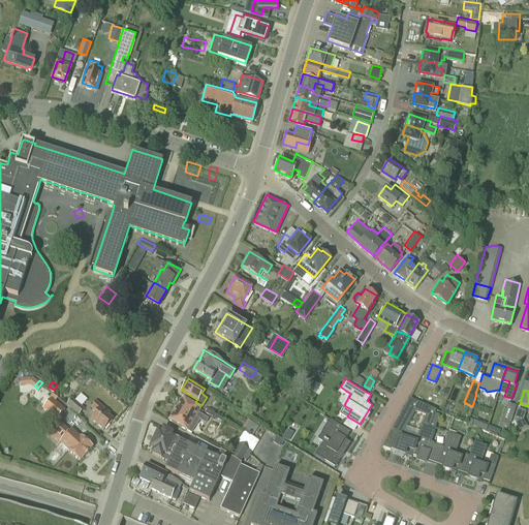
[(79,413),(85,406),(72,395),(66,402),(79,413)]
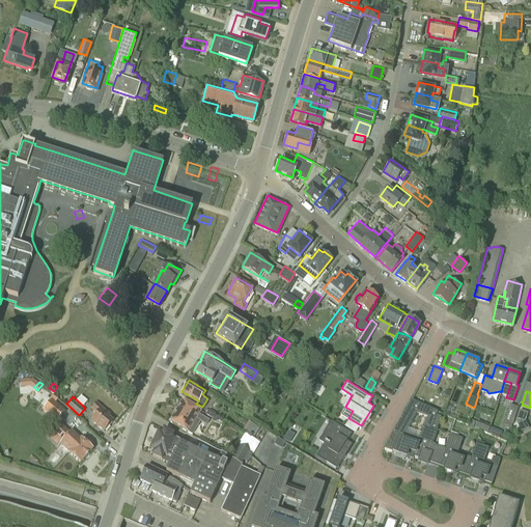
[(56,419),(65,409),(52,397),(43,408),(56,419)]
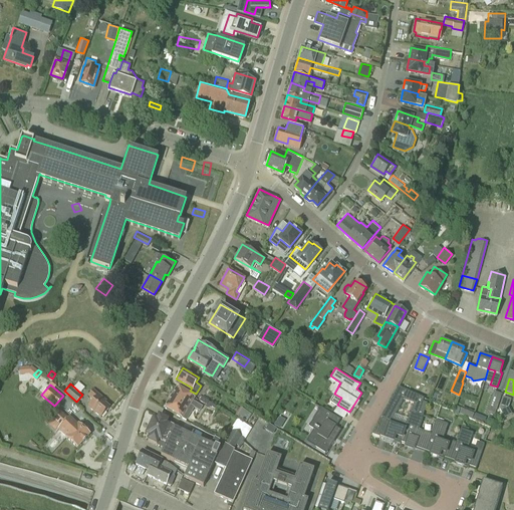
[(165,404),(165,405),(182,415),(189,403),(194,406),(200,409),(203,404),(192,398),(194,396),(177,386),(176,387),(174,391),(172,394),(170,397),(168,400),(165,404)]
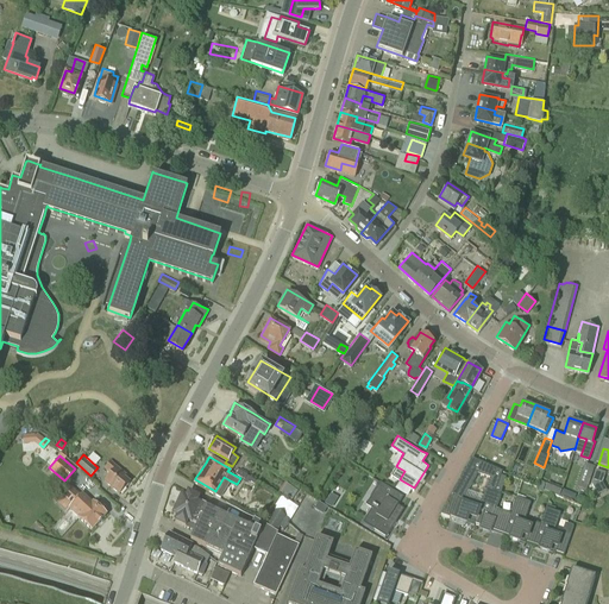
[(120,491),(130,479),(124,476),(127,472),(111,458),(104,466),(111,472),(105,479),(120,491)]
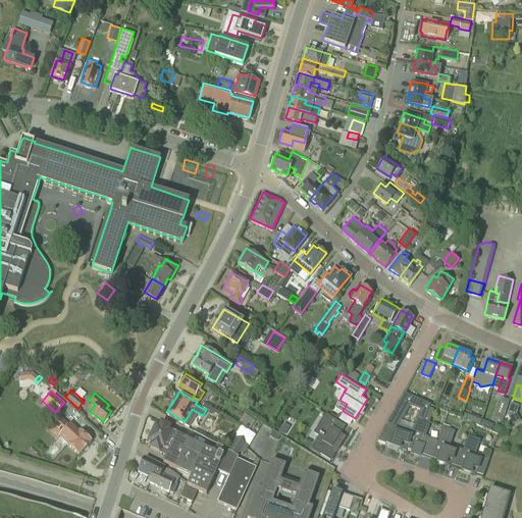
[(503,417),(504,414),(510,399),(510,398),(502,395),(494,414),(503,417)]
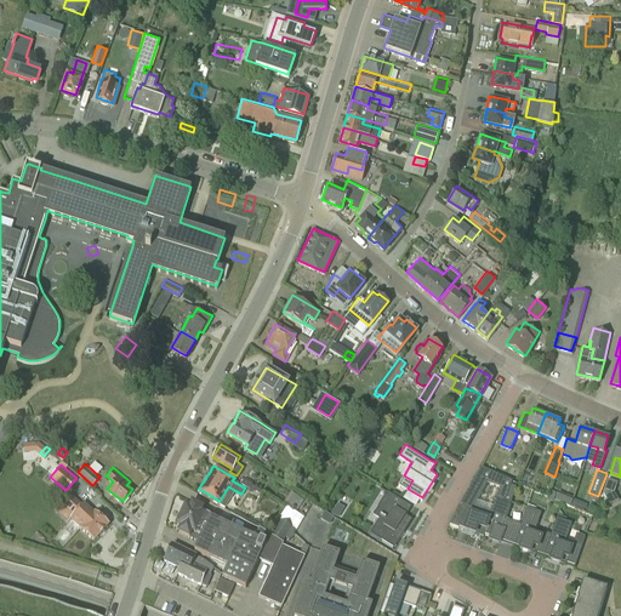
[(496,494),(496,495),(505,497),(506,494),(512,478),(494,471),(490,482),(500,484),(496,494)]
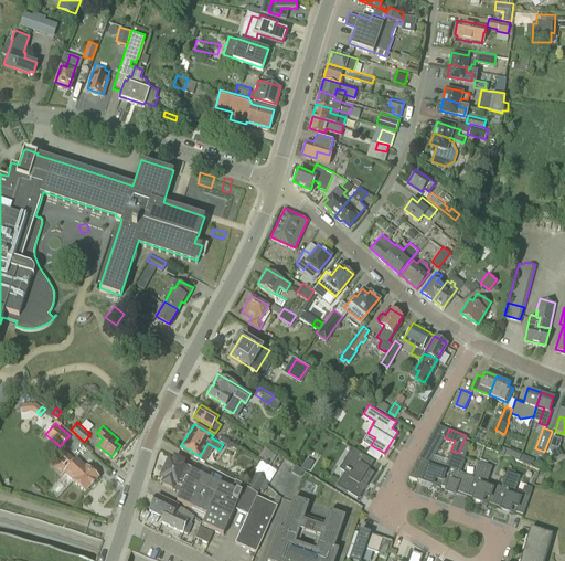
[(414,466),(409,475),(417,478),(417,477),(423,478),(422,479),(430,483),(439,486),(440,484),(447,465),(438,462),(430,459),(443,436),(433,431),(418,456),(419,456),(416,466),(414,466)]
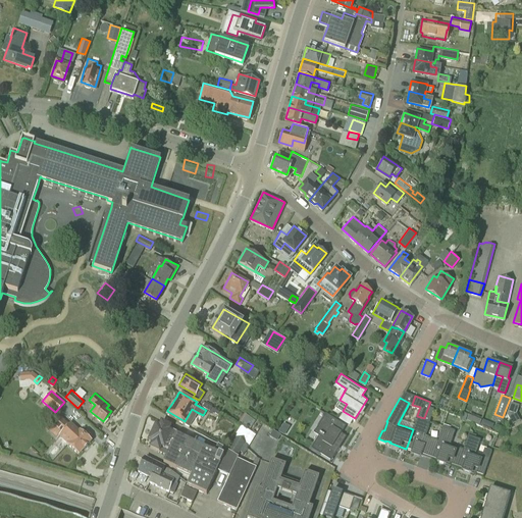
[(209,409),(212,405),(205,400),(202,405),(209,409)]
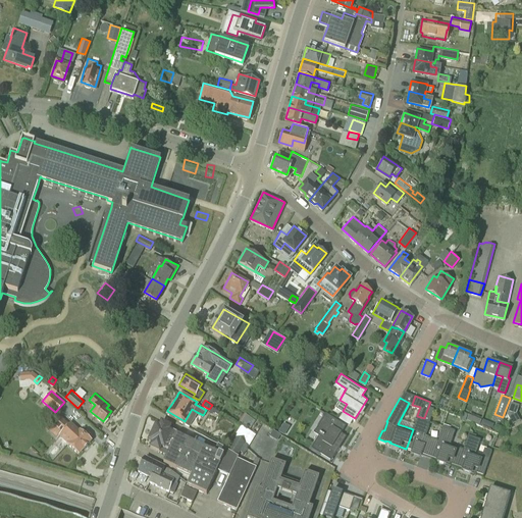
[(314,439),(311,446),(320,452),(324,447),(334,453),(340,446),(337,444),(340,441),(342,442),(346,434),(341,431),(346,424),(325,411),(320,420),(322,421),(317,430),(319,431),(323,434),(325,435),(320,444),(314,439)]
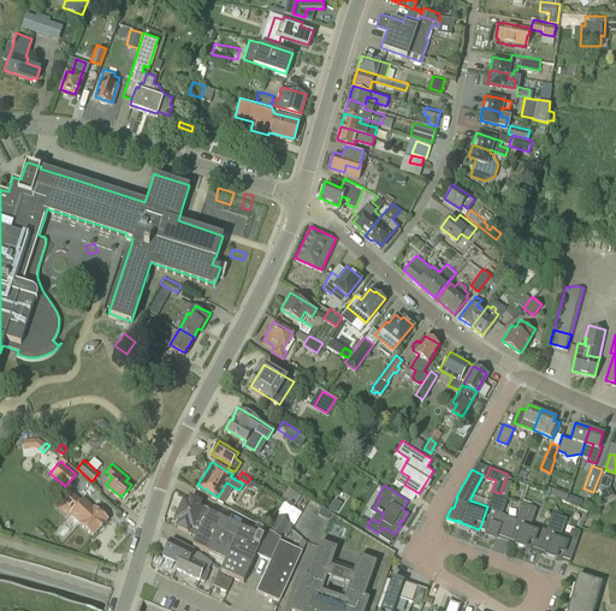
[(569,491),(563,488),(554,485),(550,492),(561,497),(564,498),(566,499),(569,491)]
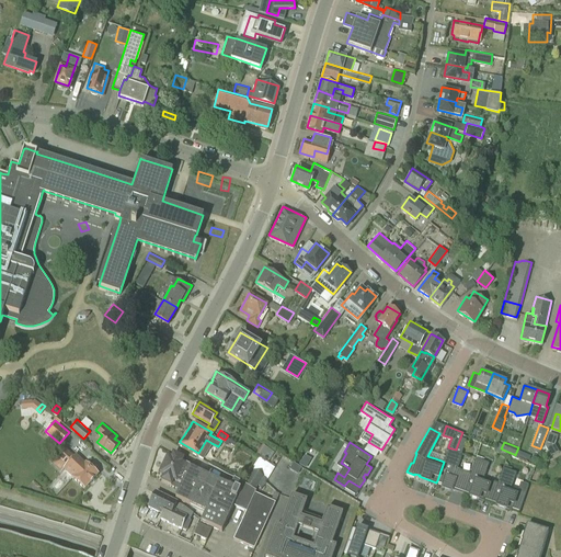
[(75,453),(64,443),(49,458),(60,469),(64,466),(84,486),(98,472),(76,452),(75,453)]
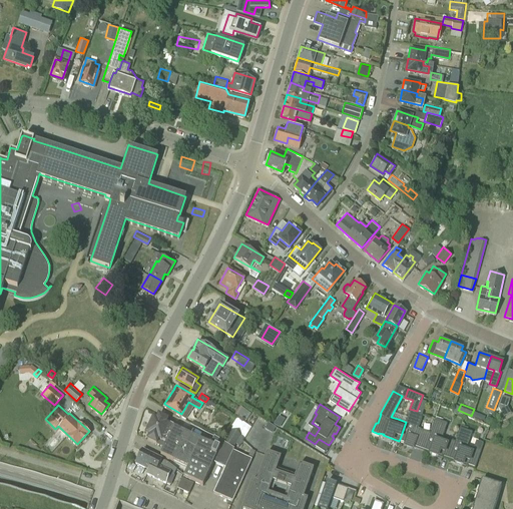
[(239,414),(250,420),(255,411),(244,405),(239,414)]
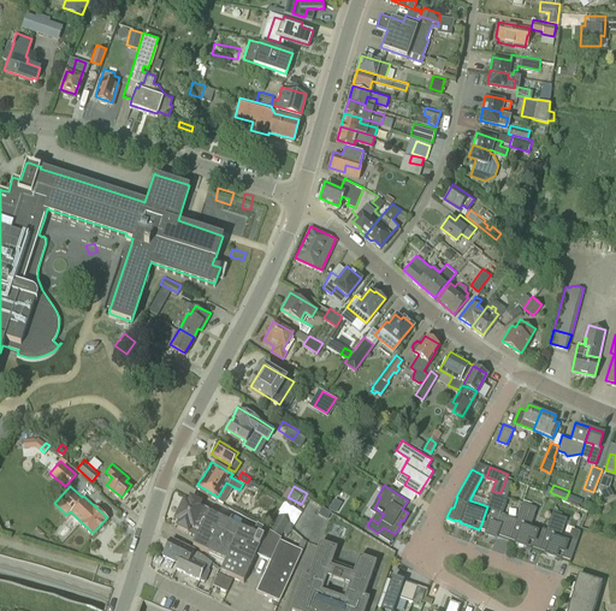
[(501,493),(492,491),(487,506),(480,527),(486,529),(486,532),(496,535),(496,533),(508,537),(509,535),(509,537),(516,517),(501,511),(507,496),(501,493)]
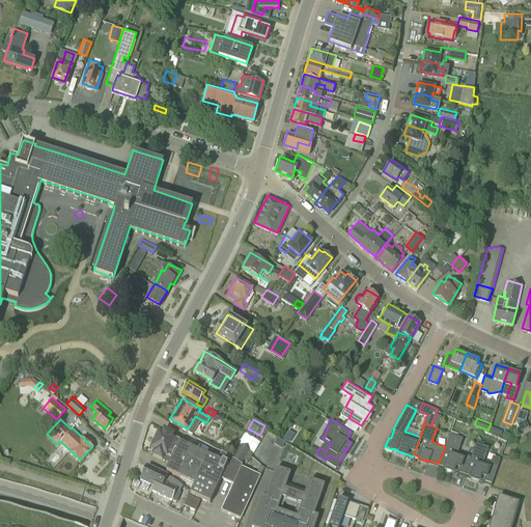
[(159,430),(151,446),(155,448),(152,452),(162,455),(164,451),(167,453),(167,452),(172,454),(166,468),(195,481),(191,491),(210,499),(221,476),(233,481),(221,507),(241,517),(260,473),(241,464),(240,468),(177,440),(178,439),(174,437),(176,433),(164,427),(162,432),(159,430)]
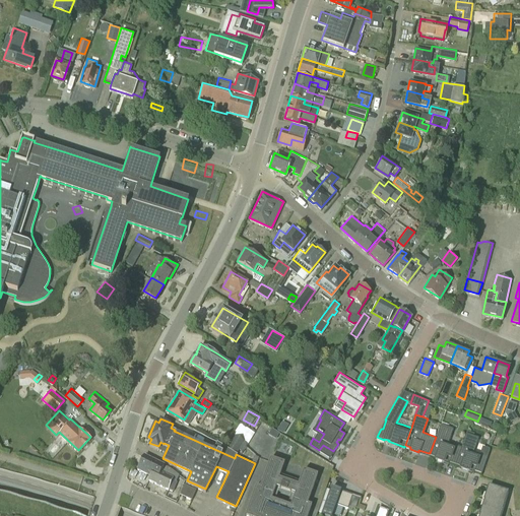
[(245,421),(240,427),(249,436),(255,430),(245,421)]
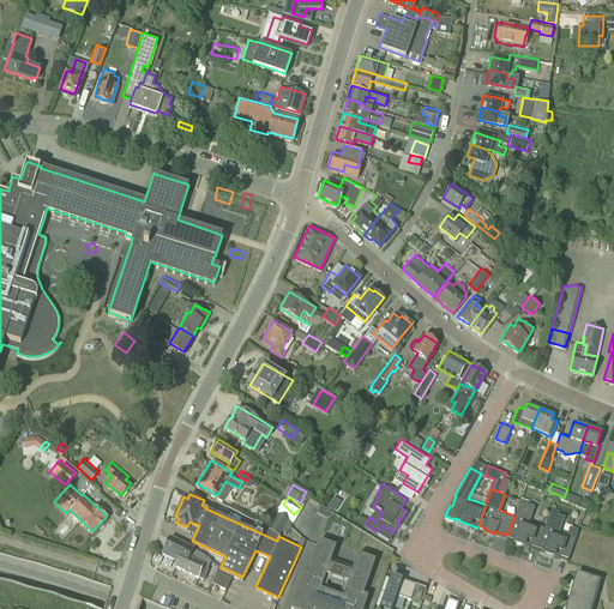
[(507,534),(506,535),(515,537),(513,540),(529,546),(530,543),(537,546),(545,526),(529,520),(535,504),(521,499),(515,516),(507,535),(507,534)]
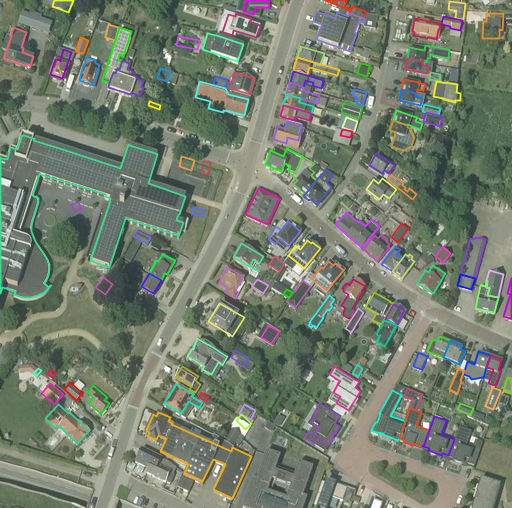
[(454,439),(448,455),(454,457),(453,459),(466,464),(467,461),(474,464),(482,440),(475,438),(473,445),(466,443),(471,429),(459,425),(454,439)]
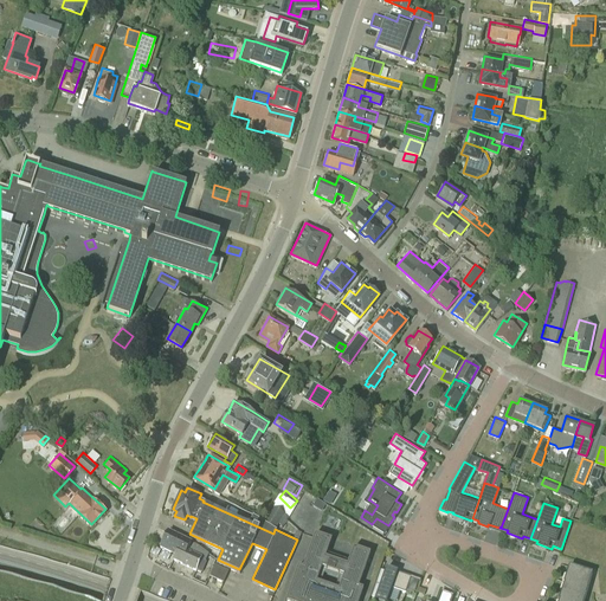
[(276,527),(285,510),(275,504),(265,519),(276,527)]
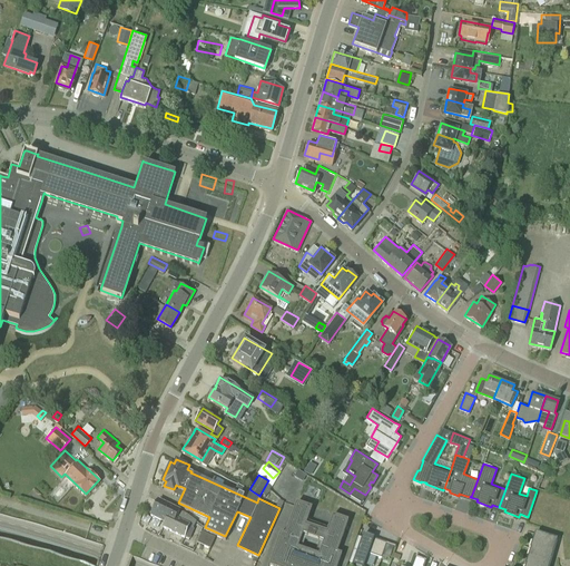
[(184,515),(186,511),(179,508),(157,498),(150,513),(165,519),(173,523),(177,513),(184,515)]
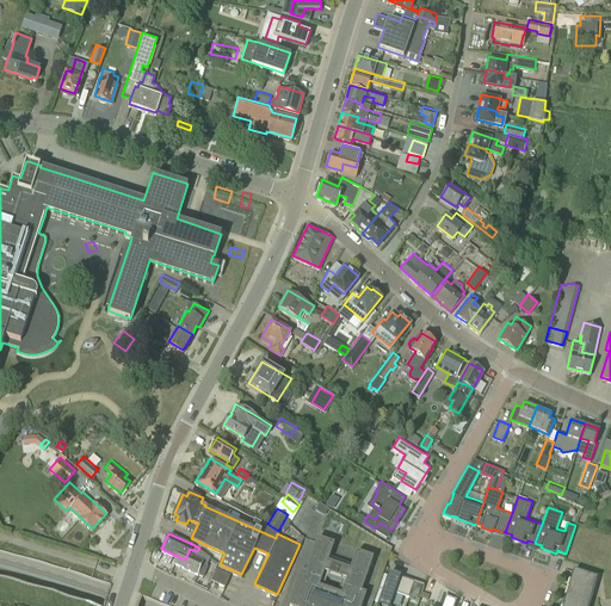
[(306,570),(298,568),(288,604),(295,605),(359,605),(363,597),(358,594),(369,561),(352,555),(346,573),(325,566),(331,548),(314,543),(306,570)]
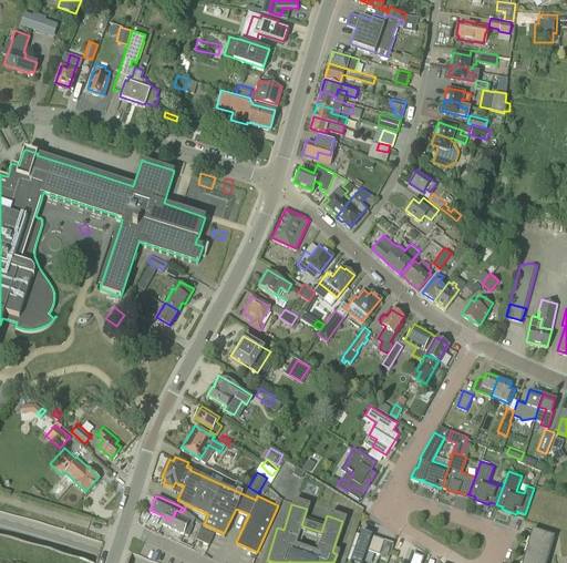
[(164,517),(162,521),(183,532),(188,521),(192,522),(195,515),(185,509),(183,512),(176,510),(172,520),(164,517)]
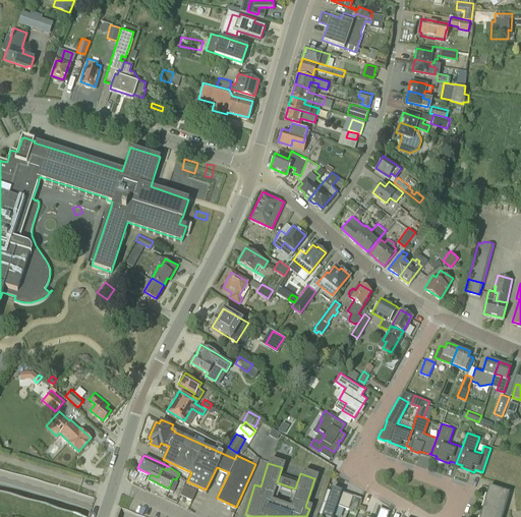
[(192,498),(196,489),(185,483),(180,493),(192,498)]
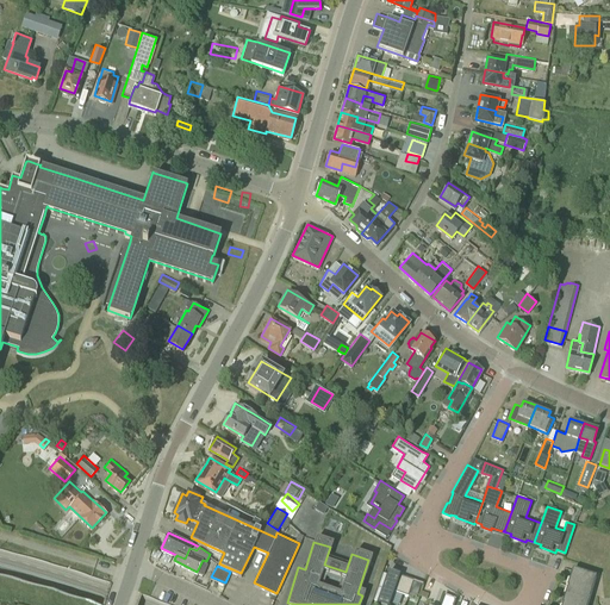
[(586,604),(596,574),(573,567),(566,585),(567,585),(561,602),(562,603),(560,604),(586,604)]
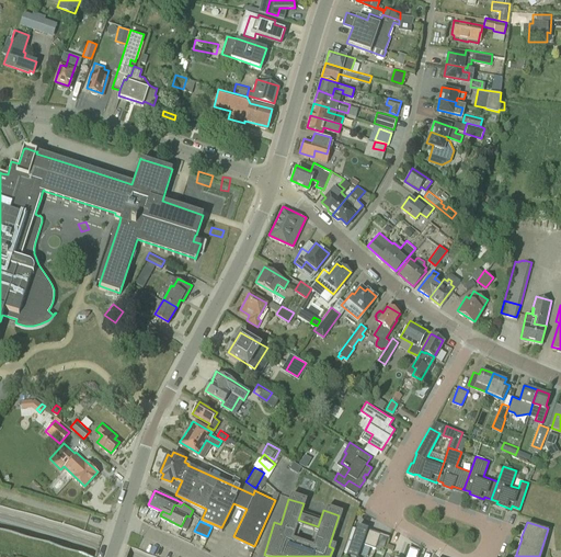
[(380,534),(367,530),(368,527),(357,524),(357,525),(346,554),(355,556),(357,556),(363,542),(375,547),(380,534)]
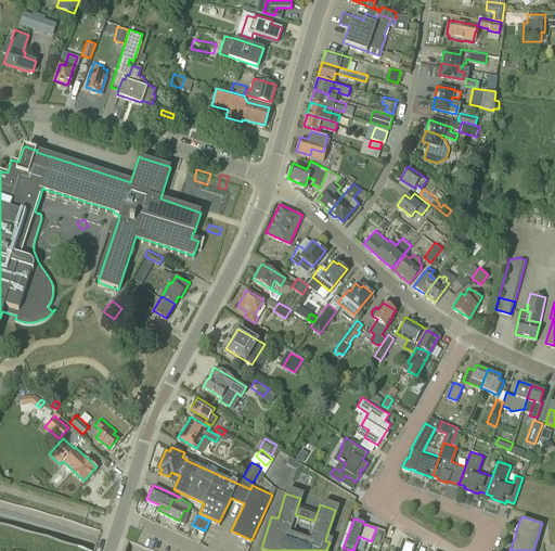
[(411,550),(415,543),(404,539),(400,550),(388,550),(384,549),(383,550),(411,550)]
